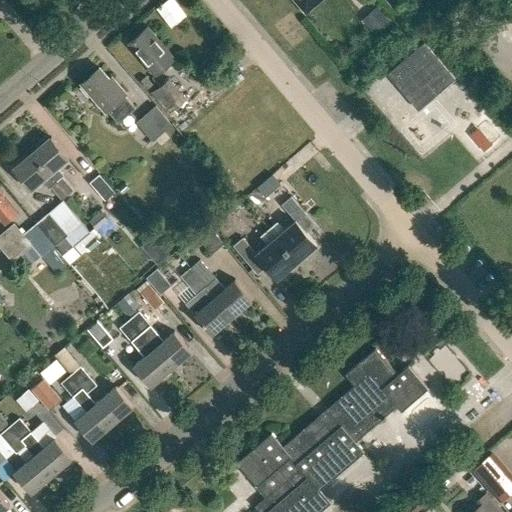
[(298,0),(306,9),(317,0),(298,0)]
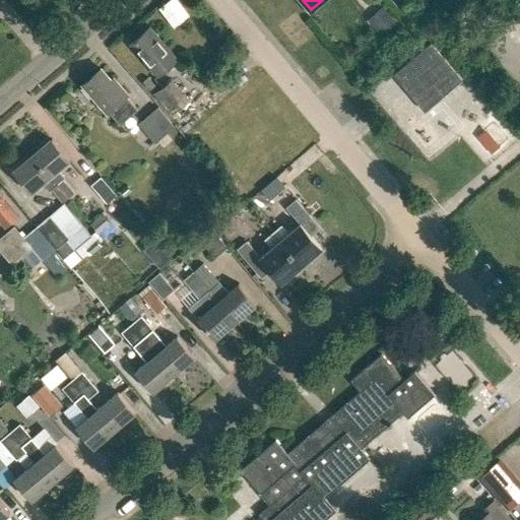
[(368,21),(381,38),(397,24),(384,8),(368,21)]
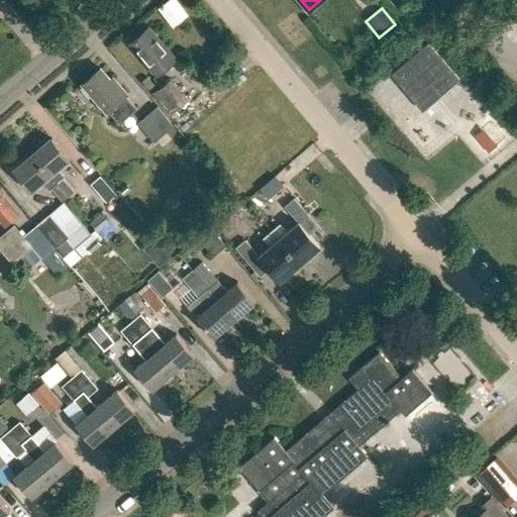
[(149,26),(130,42),(157,75),(177,58),(149,26)]
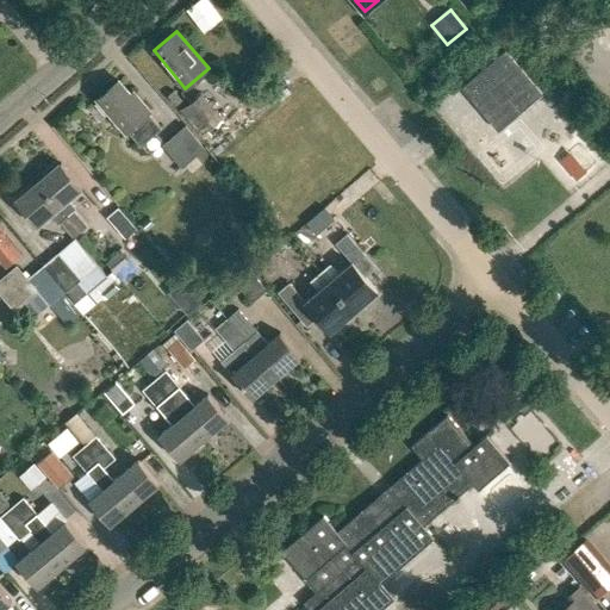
[(505,49),(461,87),(484,113),(502,99),(516,116),(543,93),(505,49)]
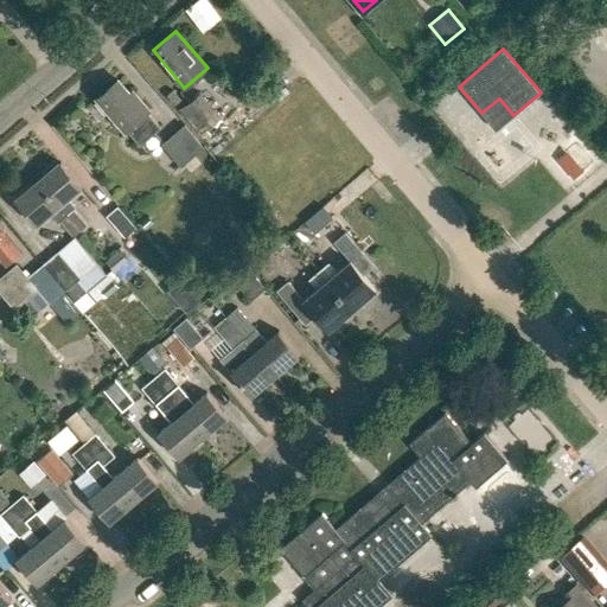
[(133,93),(131,95),(119,81),(97,98),(126,132),(128,131),(141,145),(160,128),(148,113),(149,112),(133,93)]
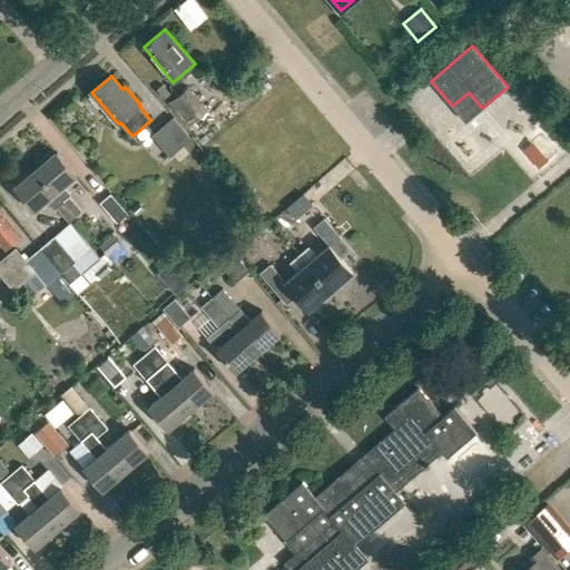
[(167,104),(187,127),(207,109),(188,86),(167,104)]
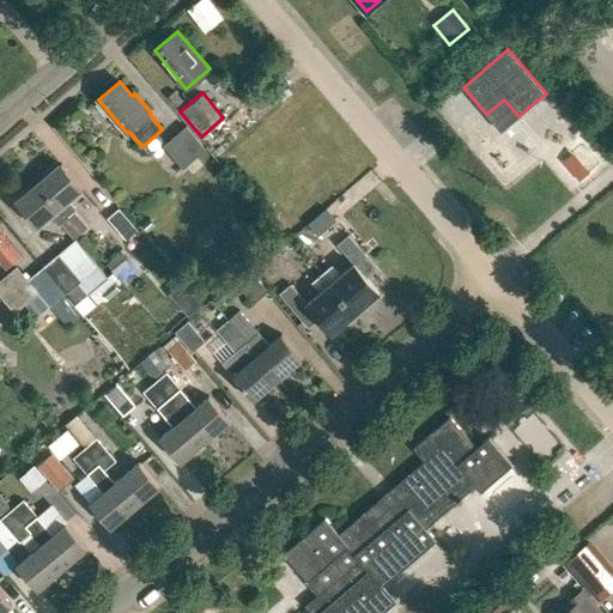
[(182,168),(183,167),(193,176),(204,167),(195,157),(205,147),(186,126),(163,145),(182,168)]
